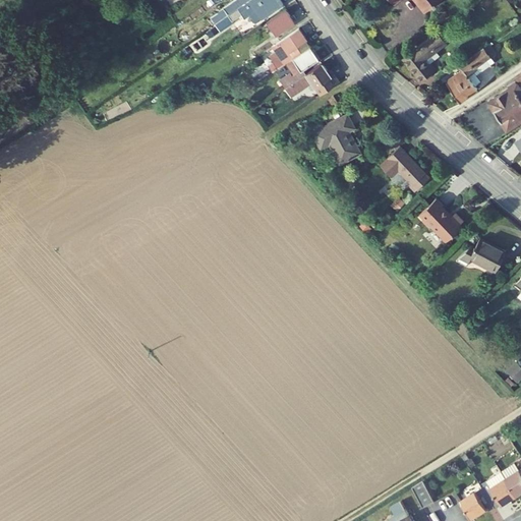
[(183,1),(182,0),(160,0),(168,11),(183,1)]
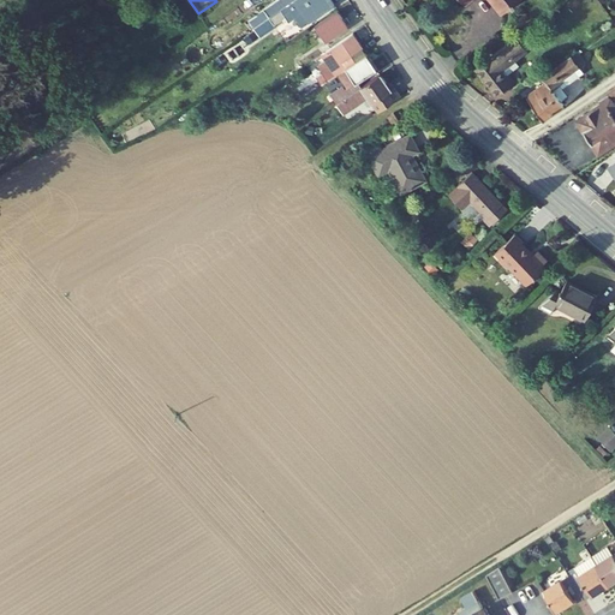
[(261,5),(269,18),(294,0),(282,0),(266,12),(262,5),(261,5)]
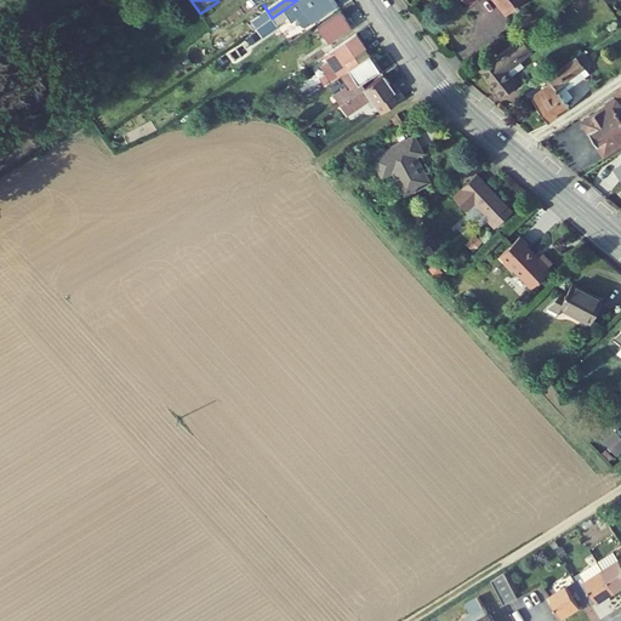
[(313,22),(337,6),(334,0),(297,0),(272,18),(278,27),(285,23),(283,20),(288,17),(285,12),(292,7),(297,15),(298,17),(306,12),(313,22)]
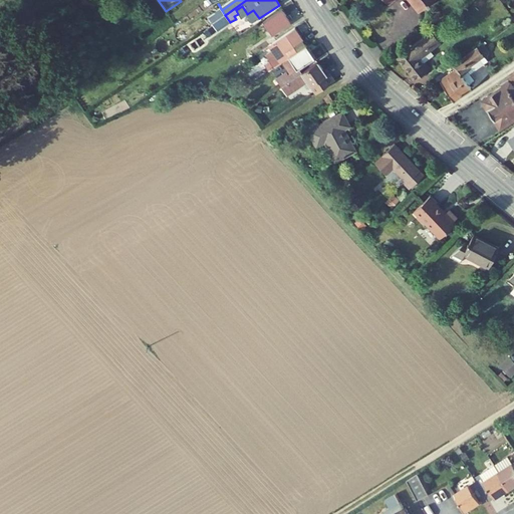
[(410,0),(420,12),(434,0),(384,0),(388,3),(392,0),(410,0)]
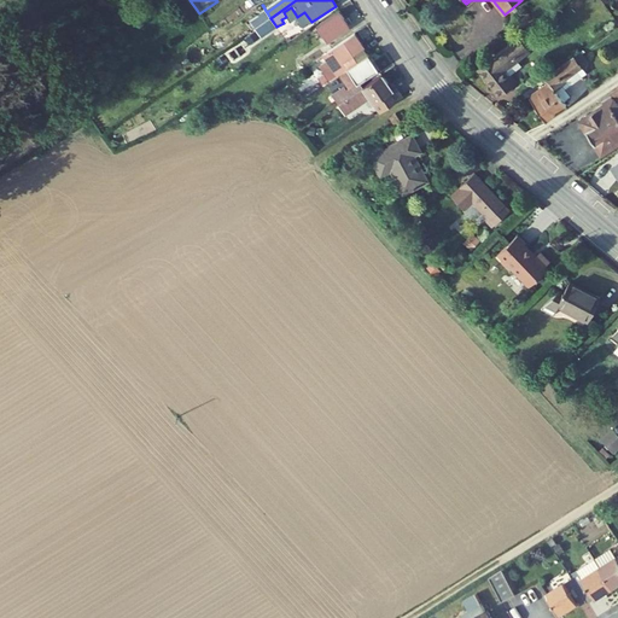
[(490,0),(503,16),(505,15),(493,0),(490,0)]
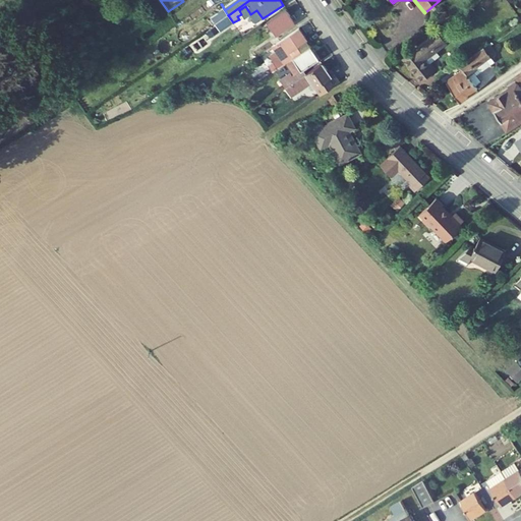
[(216,23),(228,15),(221,4),(208,13),(216,23)]
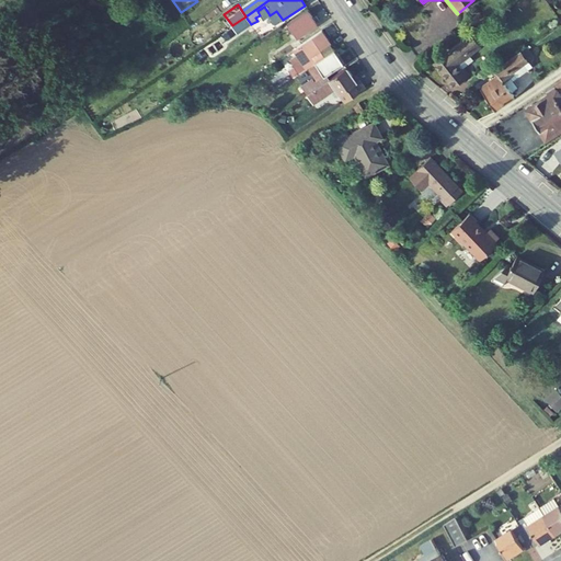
[(258,21),(268,13),(264,7),(258,11),(260,15),(255,18),(258,21)]
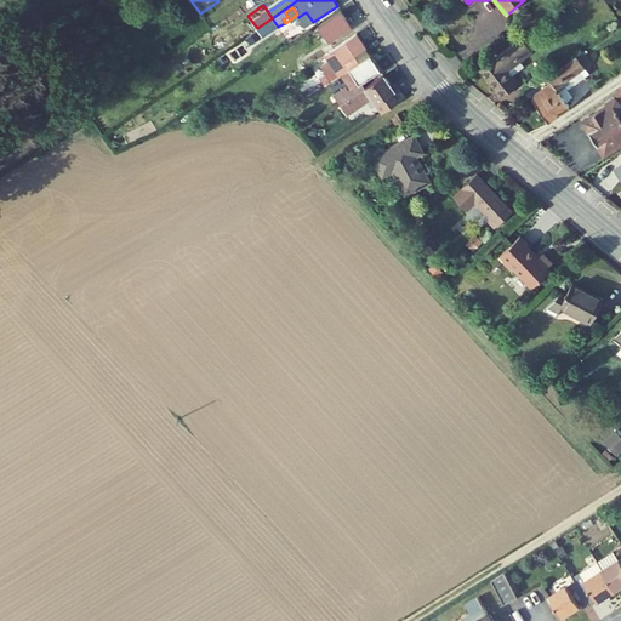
[(329,41),(351,27),(341,11),(318,27),(329,41)]
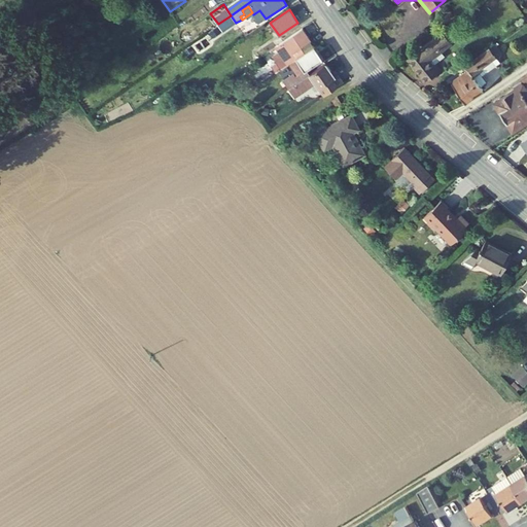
[(259,23),(266,19),(259,10),(253,14),(259,23)]
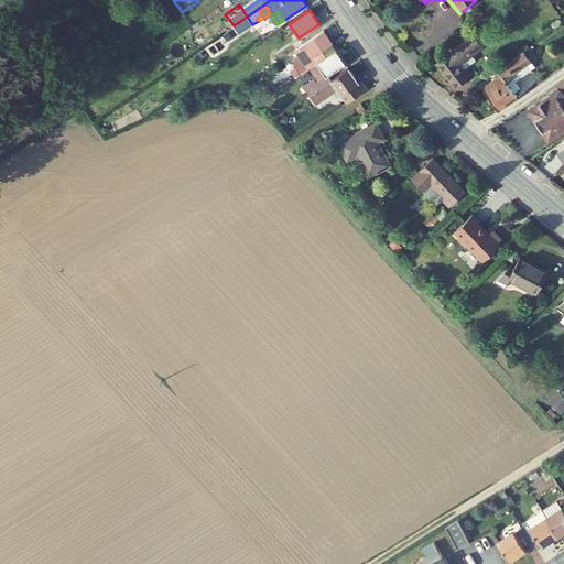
[(239,34),(252,24),(247,17),(234,25),(239,34)]
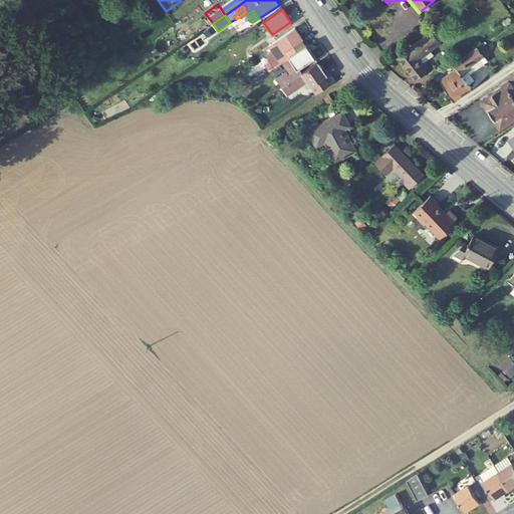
[(302,40),(303,39),(295,27),(269,46),(272,50),(265,54),(270,61),(266,63),(270,69),(282,61),(305,45),(302,40)]
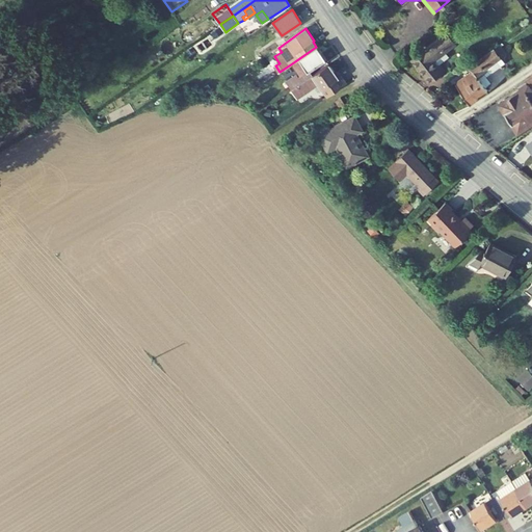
[(411,58),(430,82),(444,71),(439,64),(434,59),(445,51),(455,43),(446,31),(411,58)]
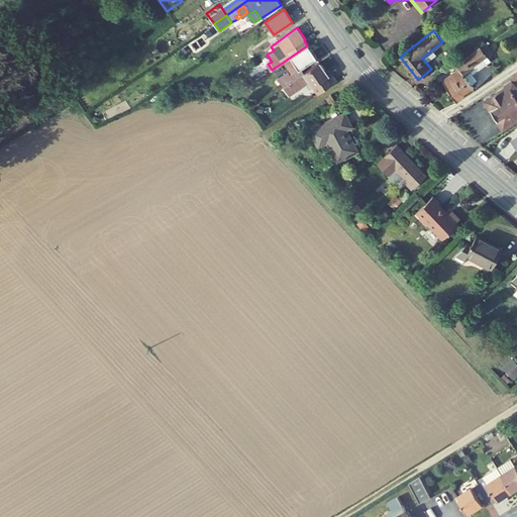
[(481,45),(488,55),(492,53),(485,43),(481,45)]
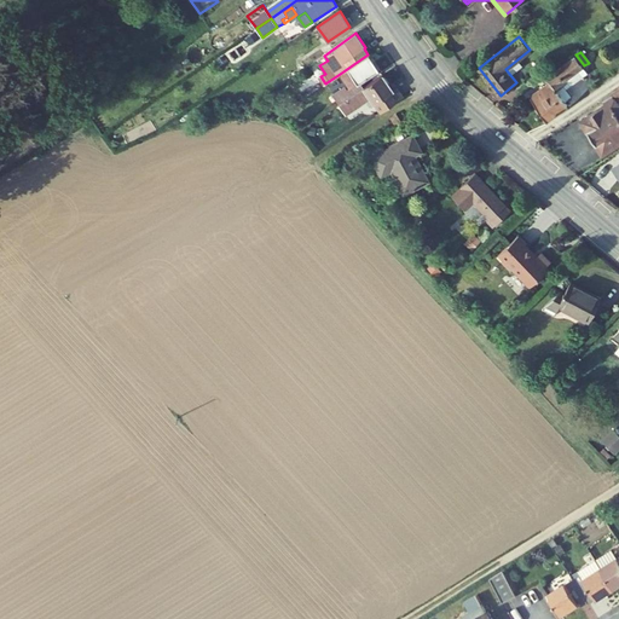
[(333,96),(339,104),(364,87),(359,81),(379,69),(369,53),(368,55),(340,74),(350,87),(347,90),(345,86),(333,96)]
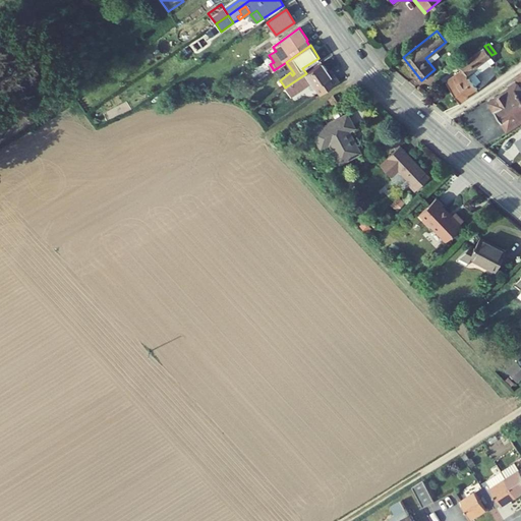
[(446,80),(460,100),(477,88),(475,85),(481,81),(476,73),(474,71),(477,69),(476,67),(490,56),(483,47),(458,65),(461,69),(446,80)]
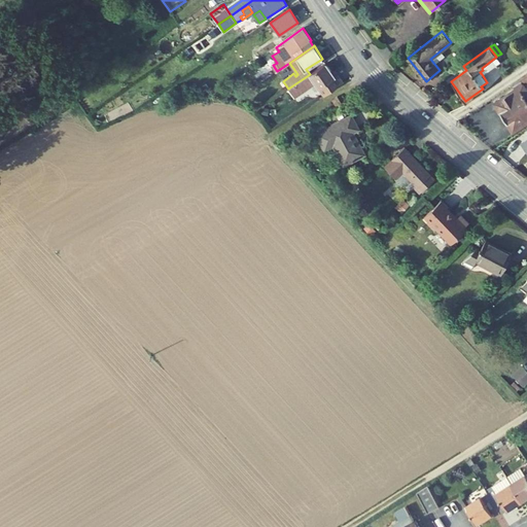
[(434,64),(445,56),(441,50),(430,59),(434,64)]
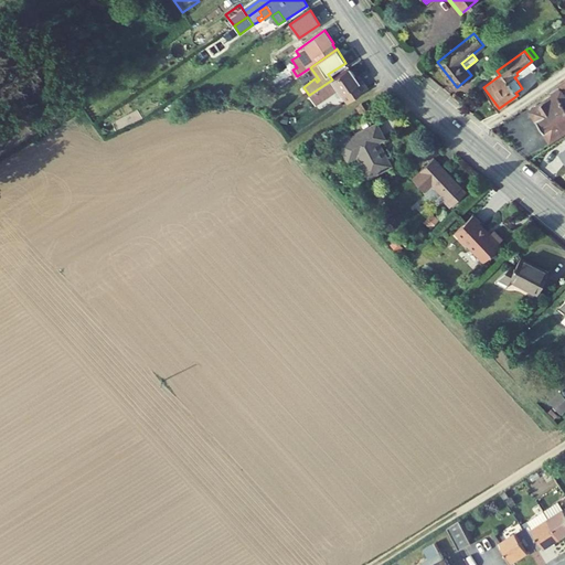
[(516,80),(535,66),(532,61),(516,73),(518,75),(514,77),(516,80)]
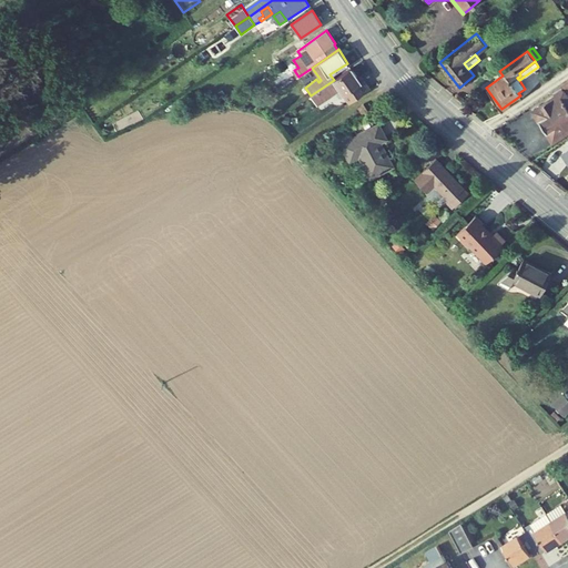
[(350,102),(371,89),(364,80),(362,82),(352,68),(334,80),(311,95),(316,102),(317,104),(341,89),(350,102)]
